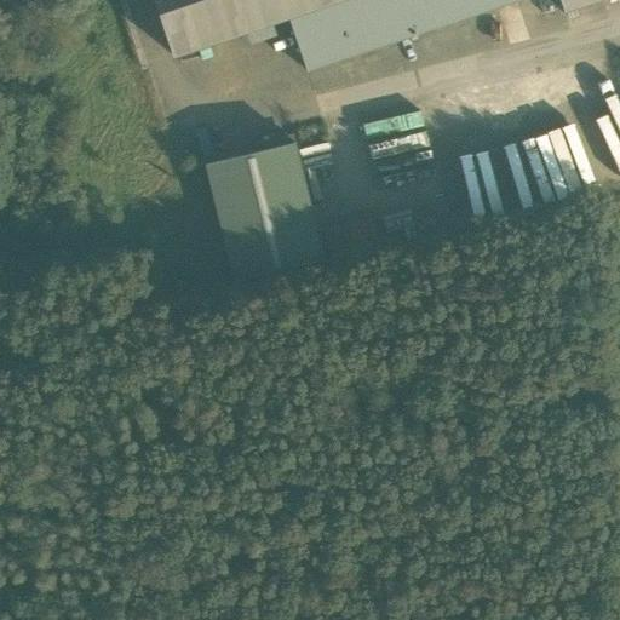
[(349,0),(153,0),(171,57),(288,19),(349,0)]
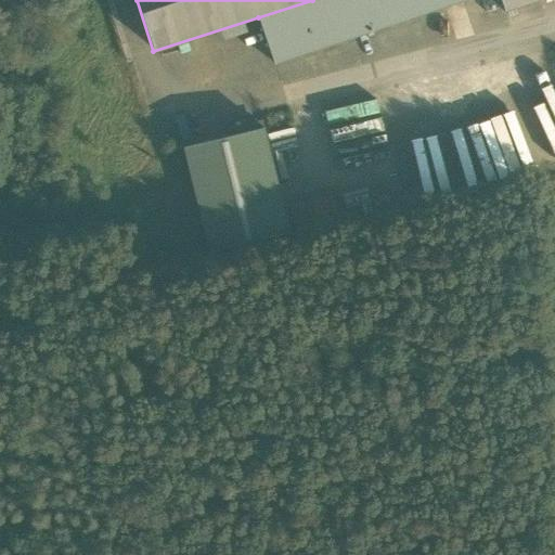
[(269,59),(456,0),(312,0),(258,17),(269,59)]
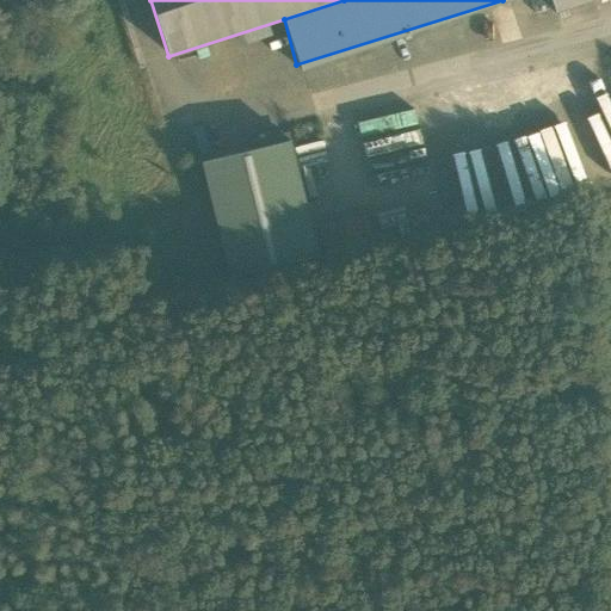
[(550,0),(554,11),(587,0),(550,0)]
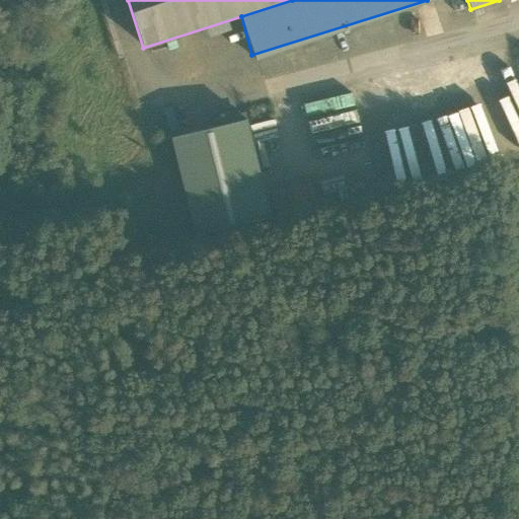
[(246,120),(170,138),(195,236),(270,218),(246,120)]
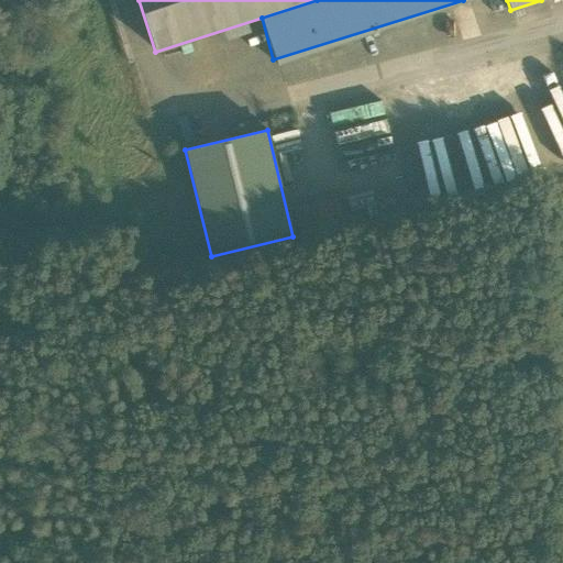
[(338,199),(294,210),(299,232),(343,221),(338,199)]
